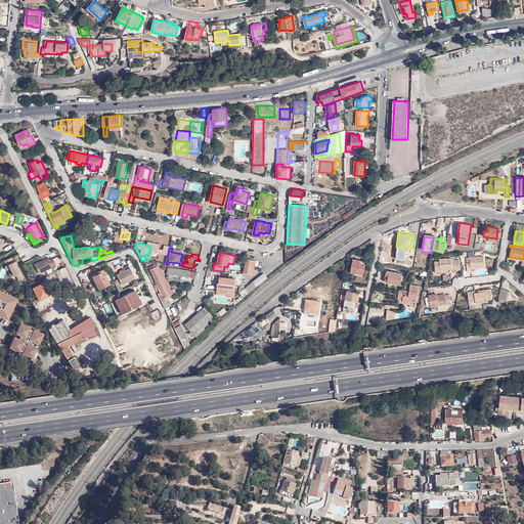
[(471,268),(475,267),(485,266),(484,256),(467,257),(467,263),(468,271),(471,270),(471,268)]
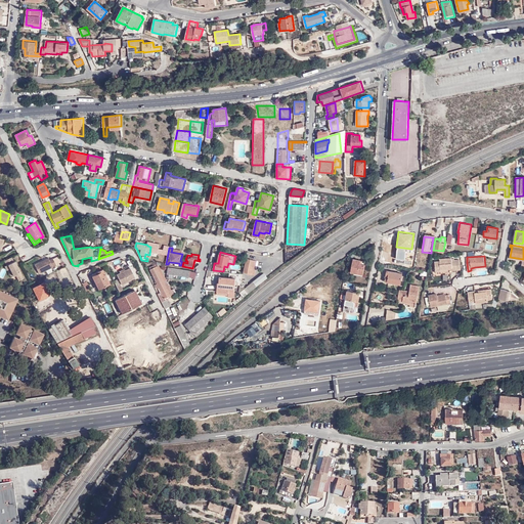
[(11,257),(4,260),(5,262),(6,265),(5,266),(7,270),(10,269),(13,276),(15,274),(18,280),(24,277),(14,260),(13,261),(11,257)]
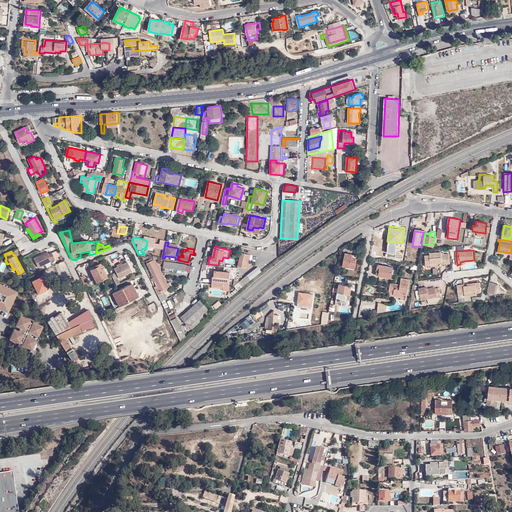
[(441,251),(429,252),(429,254),(425,254),(426,265),(438,264),(438,262),(442,262),(442,264),(450,263),(448,252),(441,253),(441,251)]
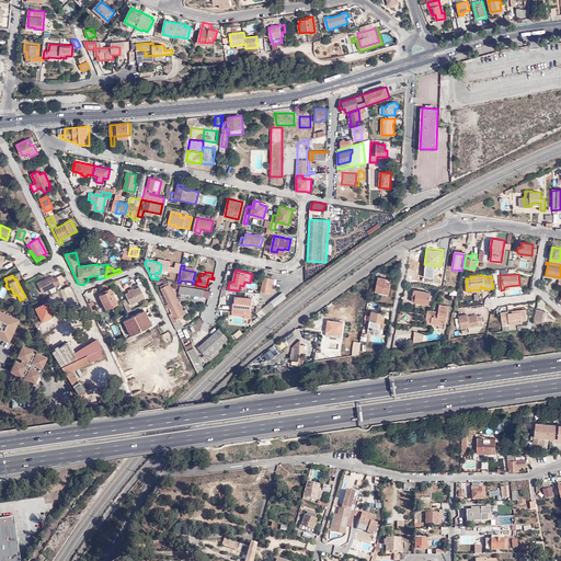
[(54,278),(52,276),(37,284),(42,294),(60,284),(57,276),(54,278)]
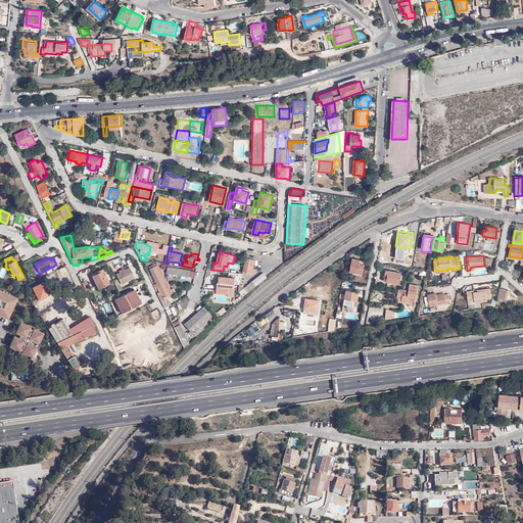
[(254,269),(256,260),(246,258),(243,272),(254,274),(255,269),(254,269)]
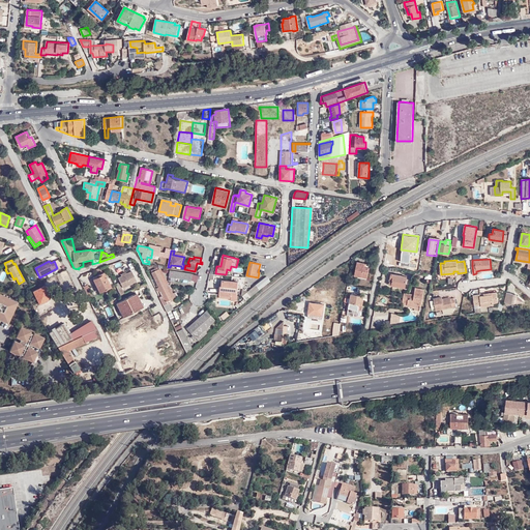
[(364,264),(358,262),(359,276),(367,277),(370,268),(364,267),(364,264)]
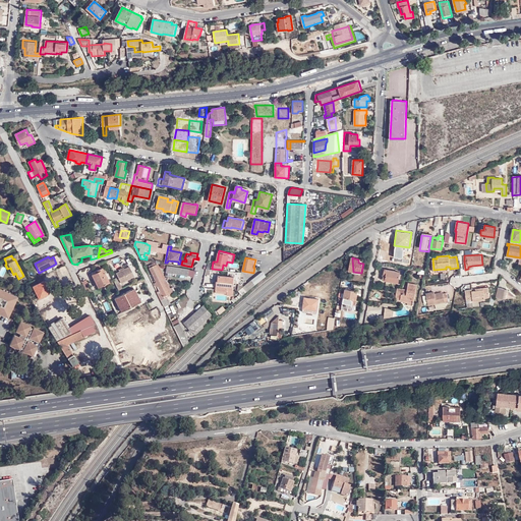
[(168,304),(170,303),(167,297),(165,298),(164,296),(168,294),(170,293),(167,288),(170,287),(166,279),(163,280),(156,265),(155,263),(149,266),(156,279),(154,280),(156,285),(158,284),(161,290),(157,291),(164,306),(168,304)]
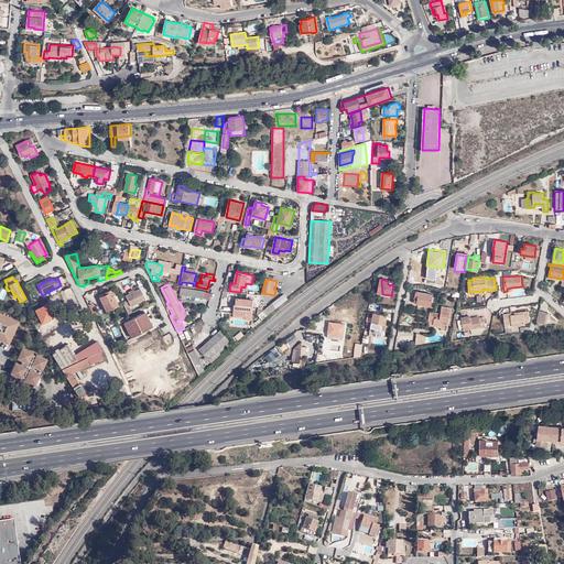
[(176,303),(180,302),(171,285),(169,286),(176,303)]
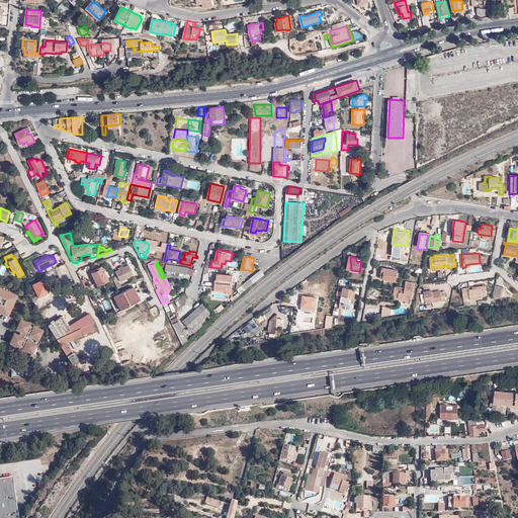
[(136,268),(133,263),(130,264),(124,266),(123,265),(118,267),(119,269),(115,271),(120,281),(134,274),(132,270),(136,268)]
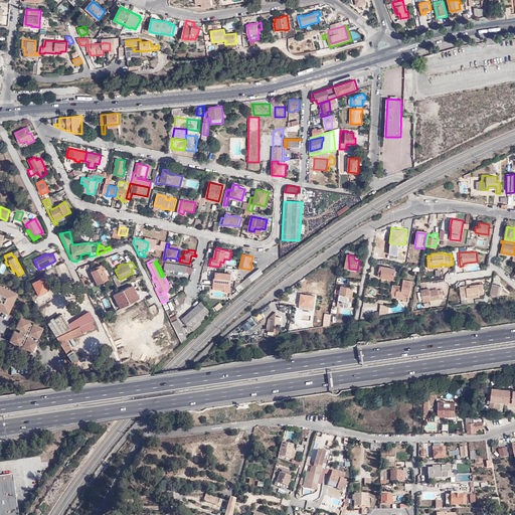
[(187,266),(166,263),(164,269),(186,272),(187,266)]
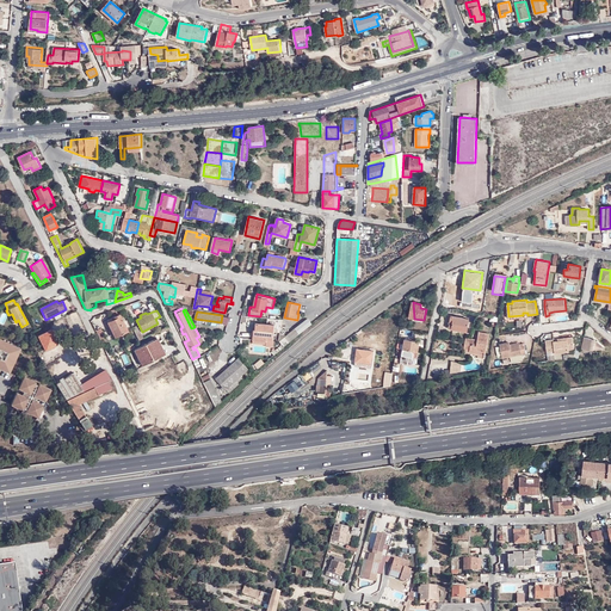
[(119,313),(112,316),(112,320),(109,321),(112,331),(115,329),(118,335),(129,331),(119,313)]
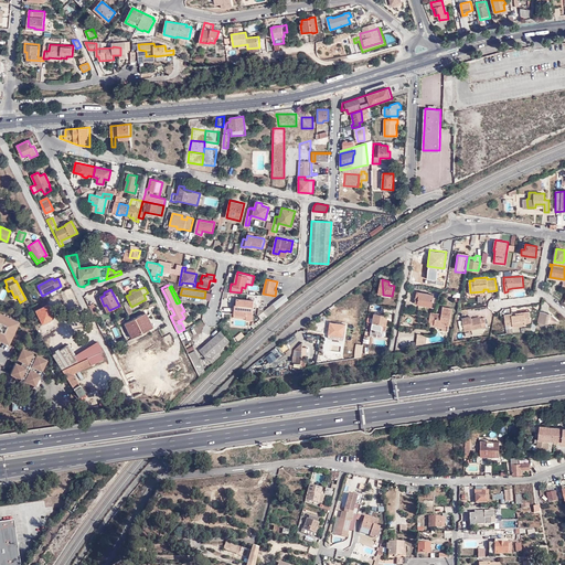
[(432,307),(435,295),(417,291),(415,302),(432,307)]
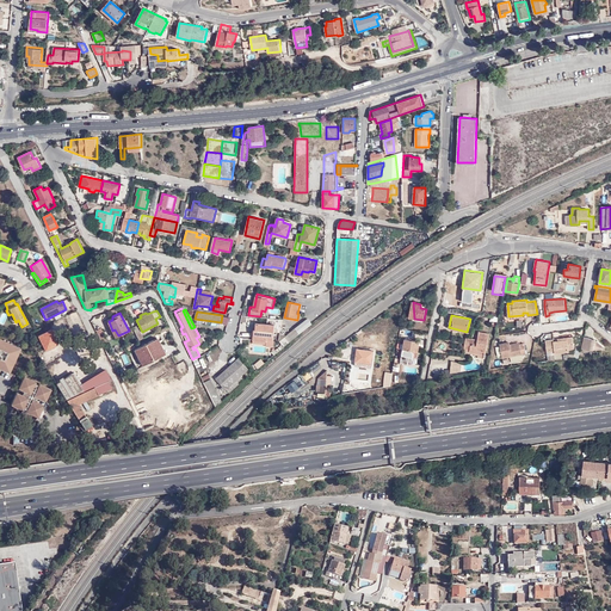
[(298,334),(312,325),(307,319),(295,328),(298,334)]
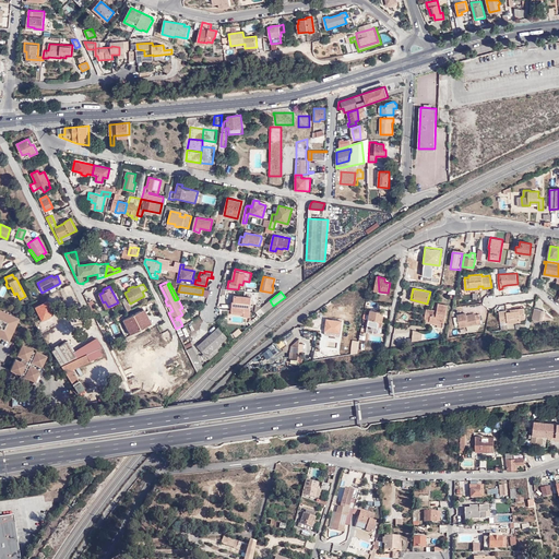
[(234,295),(234,301),(234,309),(244,310),(244,312),(244,317),(249,317),(251,297),(234,295)]
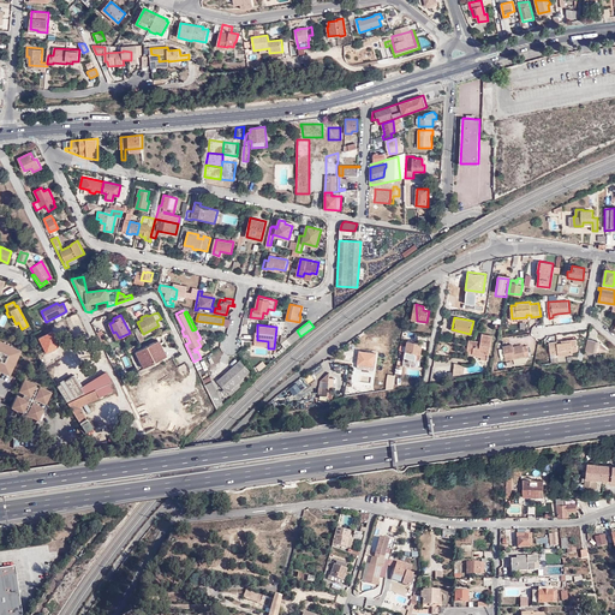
[(135,329),(141,341),(144,339),(138,327),(135,329)]
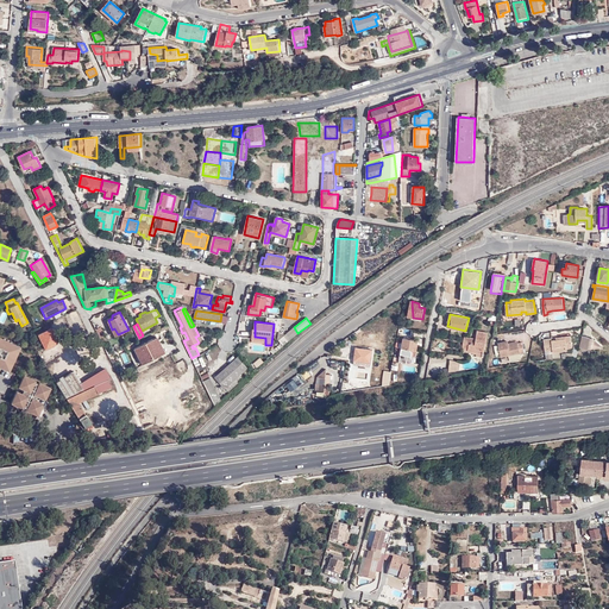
[(95,330),(101,340),(106,338),(101,327),(95,330)]
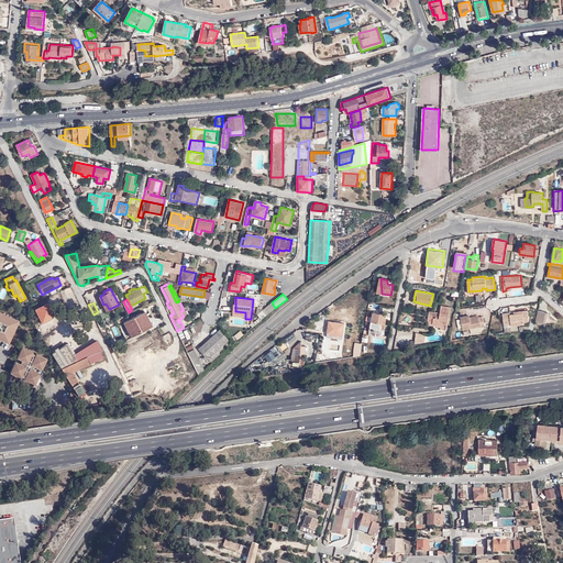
[(35,309),(42,322),(51,319),(53,315),(52,313),(47,304),(35,309)]
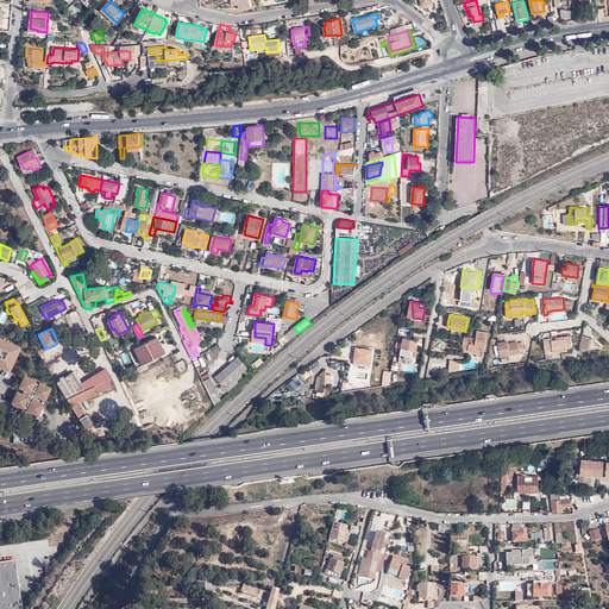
[(255,328),(253,328),(252,339),(265,340),(265,338),(255,337),(255,328)]
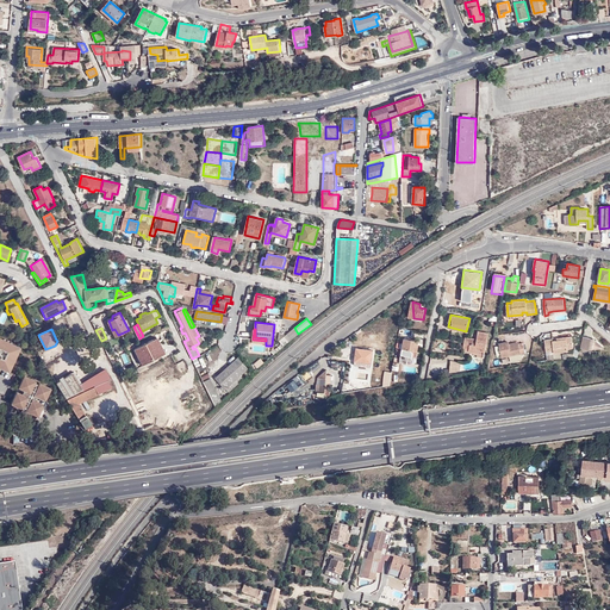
[(279,341),(284,346),(298,334),(293,329),(279,341)]
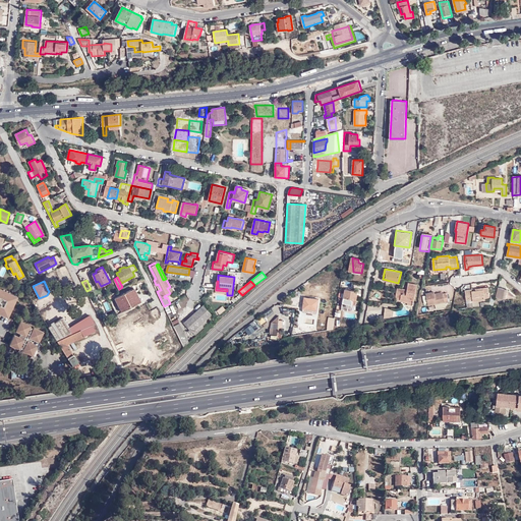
[(398,288),(396,296),(401,297),(401,299),(401,300),(403,300),(415,302),(418,284),(408,283),(407,289),(398,288)]
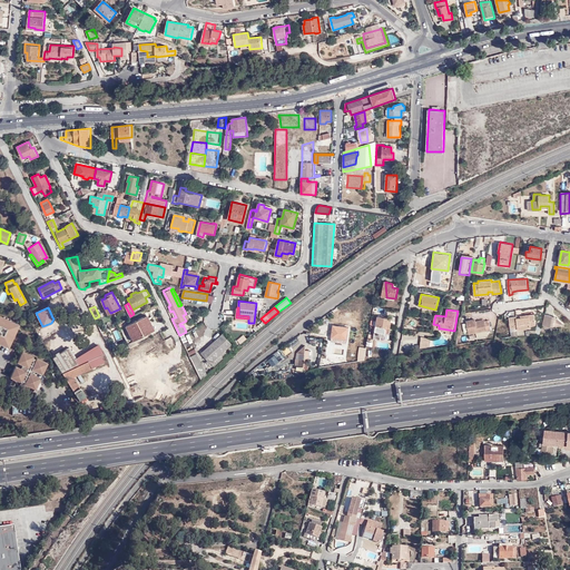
[(511,317),(513,327),(516,327),(517,326),(518,330),(530,327),(530,325),(534,325),(533,314),(526,315),(526,317),(520,318),(517,318),(516,316),(511,317)]
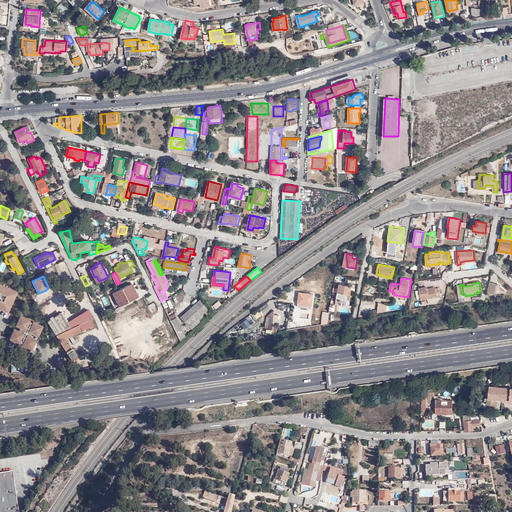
[(16,291),(0,283),(0,307),(7,311),(16,291)]
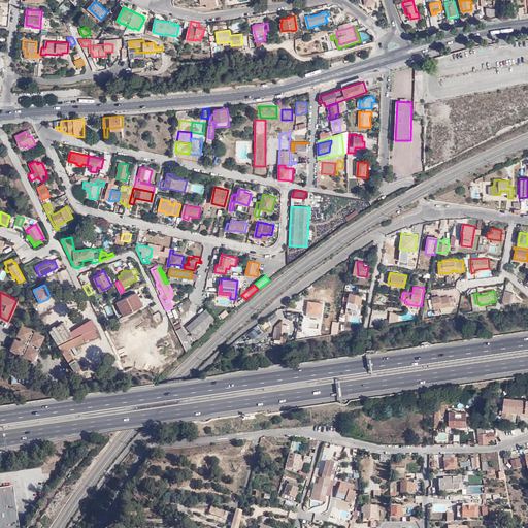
[(135,294),(134,292),(132,293),(139,307),(142,305),(136,293),(135,294)]
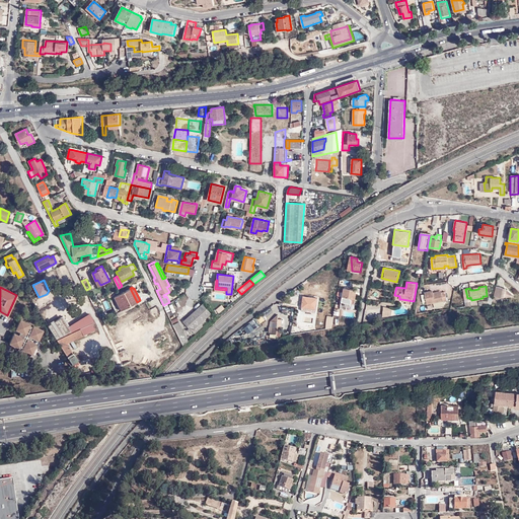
[(137,302),(130,288),(114,296),(121,308),(129,304),(130,305),(137,302)]
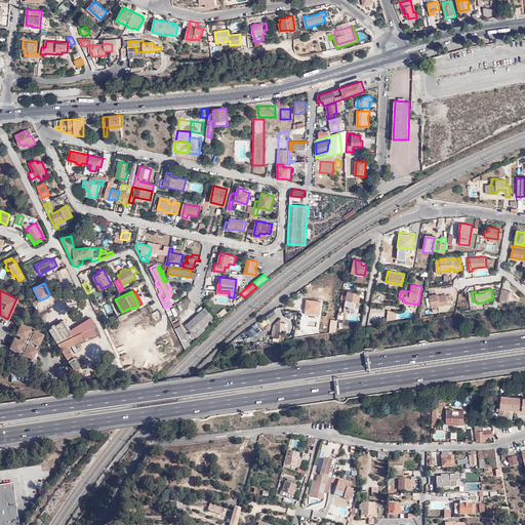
[(359,298),(359,293),(348,291),(347,299),(345,310),(346,310),(346,313),(350,314),(351,310),(355,311),(355,308),(358,308),(360,301),(360,300),(359,298)]
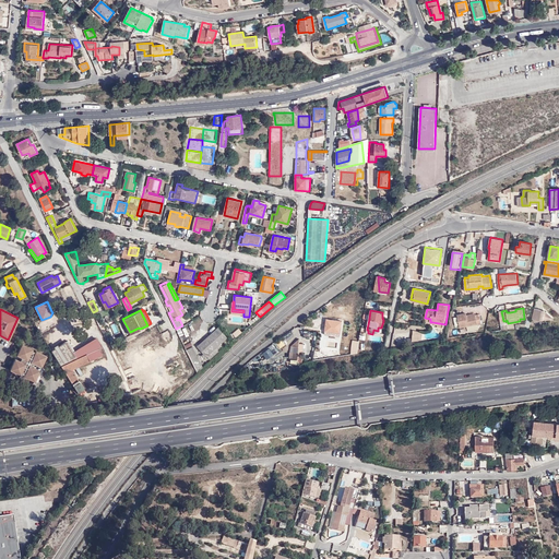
[(479,313),(476,314),(467,317),(466,314),(466,313),(458,314),(458,317),(460,324),(460,326),(467,325),(468,331),(479,329),(478,323),(482,322),(479,313)]
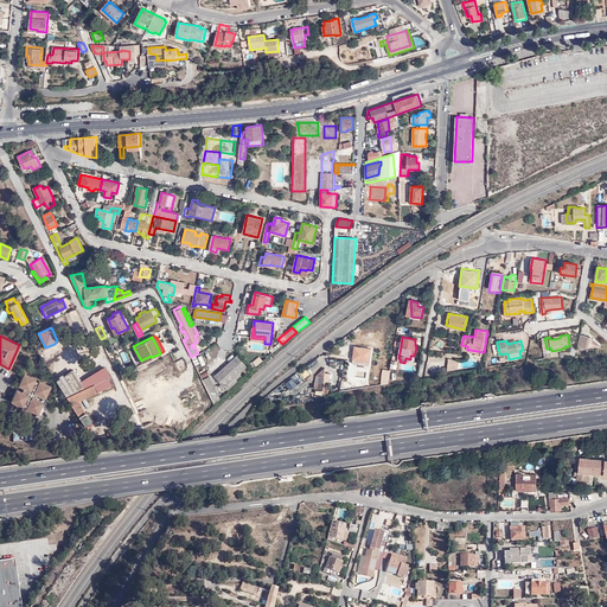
[(355,351),(353,363),(369,365),(372,349),(356,346),(350,346),(350,351),(355,351)]
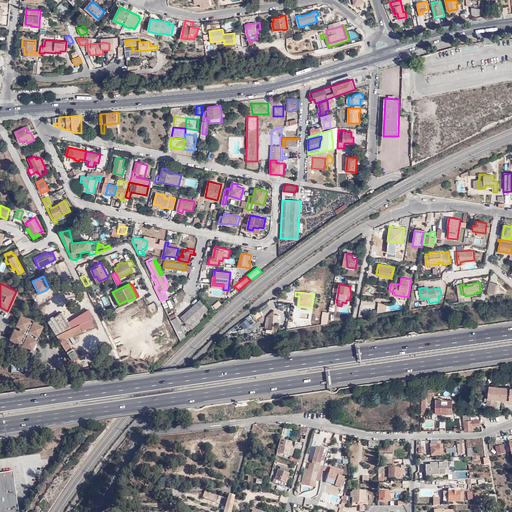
[(70,294),(67,295),(71,303),(75,301),(72,293),(70,294)]
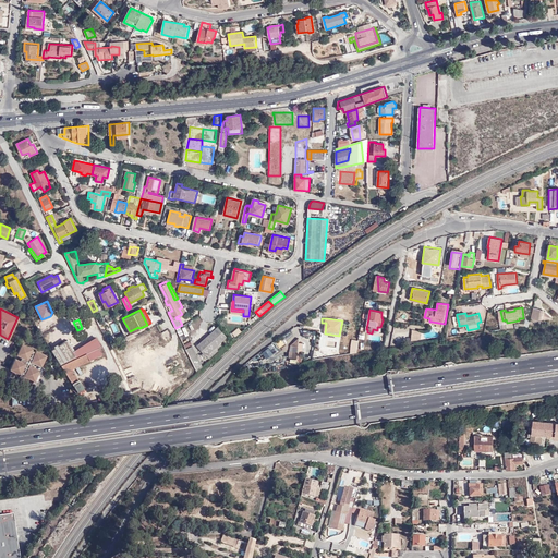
[(497,329),(500,329),(500,331),(506,330),(506,328),(506,325),(505,324),(505,320),(502,320),(499,320),(498,320),(499,324),(497,324),(497,325),(497,329)]
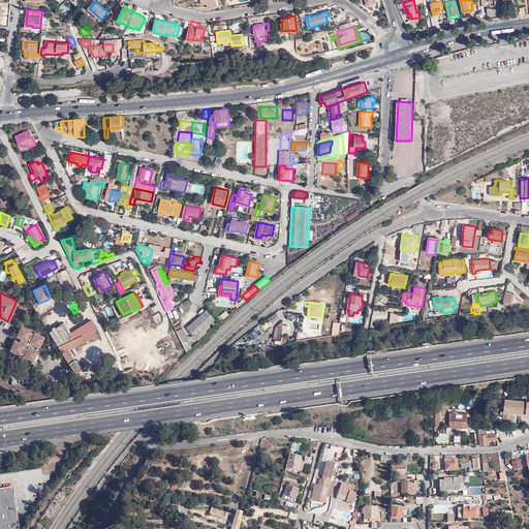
[(215,319),(207,310),(187,327),(198,340),(208,332),(207,331),(211,327),(210,324),(215,319)]
